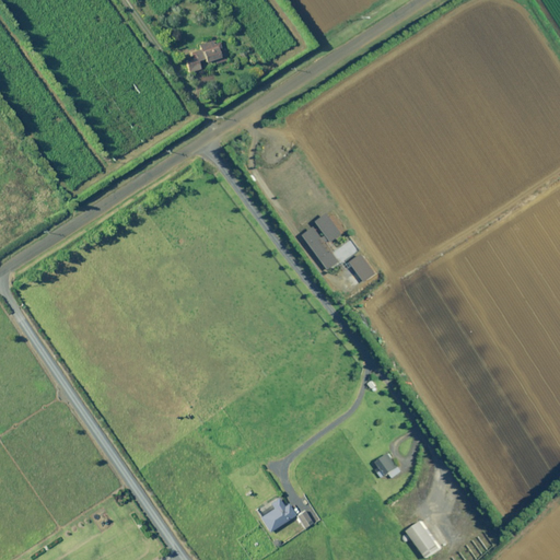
[(214,45),(213,42),(183,55),(190,72),(200,68),(198,61),(203,59),(205,62),(210,61),(212,66),(226,60),(220,43),(214,45)]
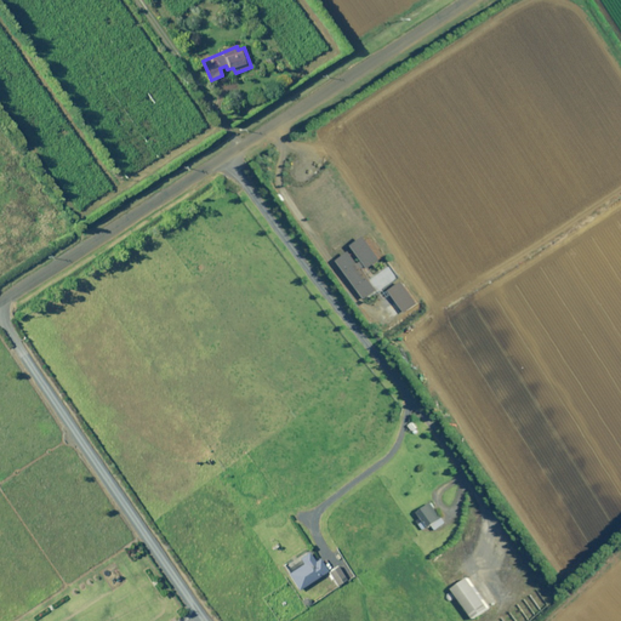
[(359,265),(351,252),(339,261),(365,300),(379,290),(371,279),(370,280),(363,269),(366,266),(369,268),(382,260),(366,237),(354,245),(357,249),(354,250),(363,262),(359,265)]
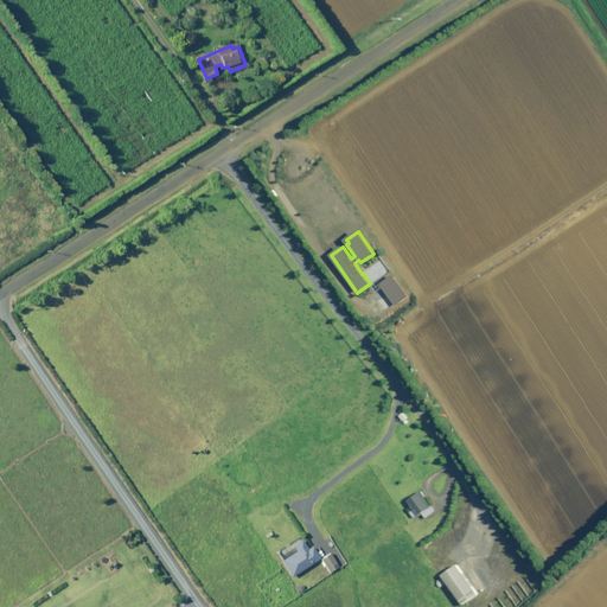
[(408,298),(393,275),(381,283),(395,306),(408,298)]
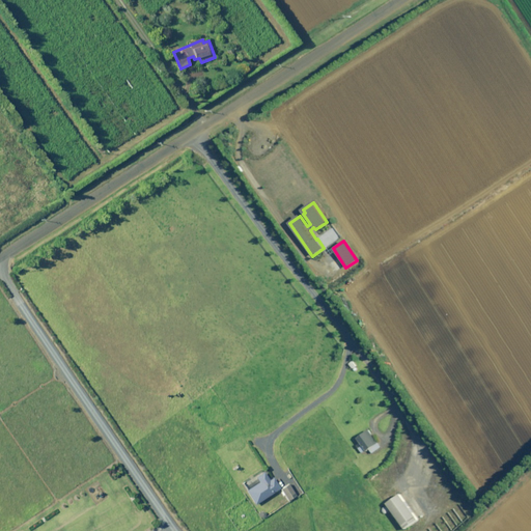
[(381,447),(367,429),(357,438),(363,445),(359,448),(362,453),(368,448),(372,453),(381,447)]
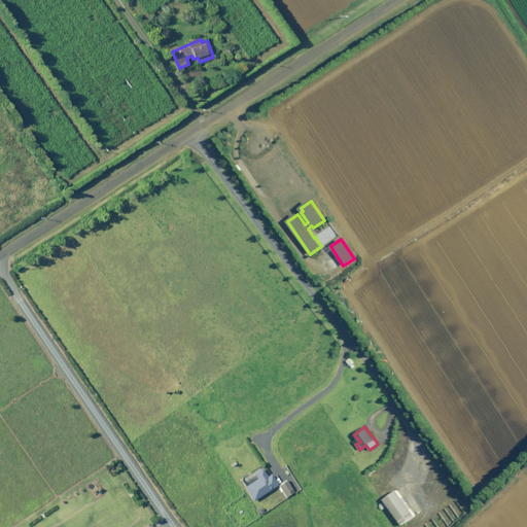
[(266,477),(261,468),(253,473),(257,479),(244,487),(252,501),(277,486),(270,473),(266,477)]
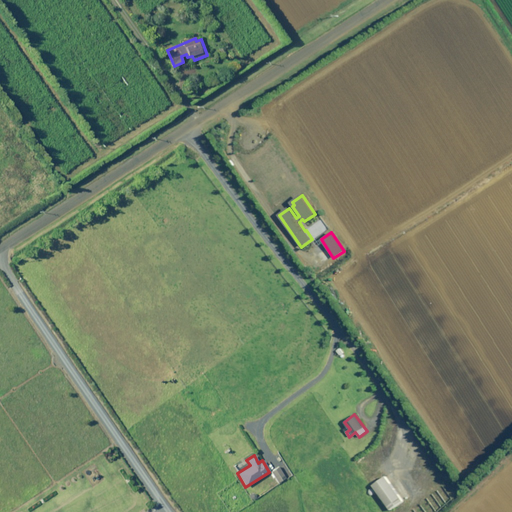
[(285,478),(278,467),(270,472),(278,483),(285,478)]
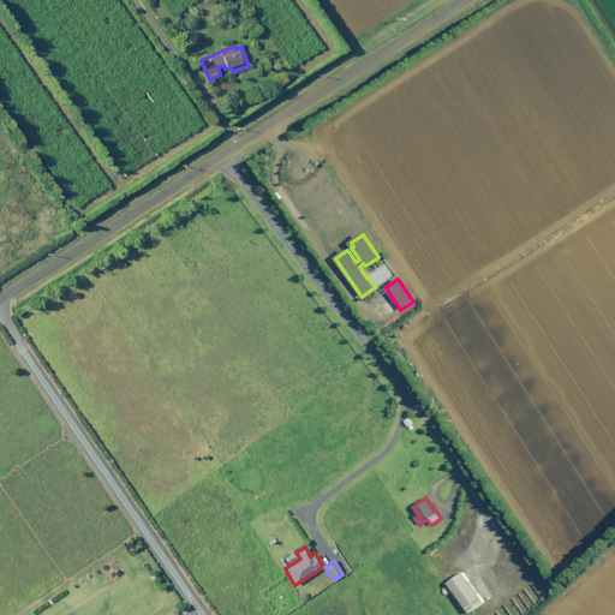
[(484,603),(464,573),(449,584),(470,613),(484,603)]
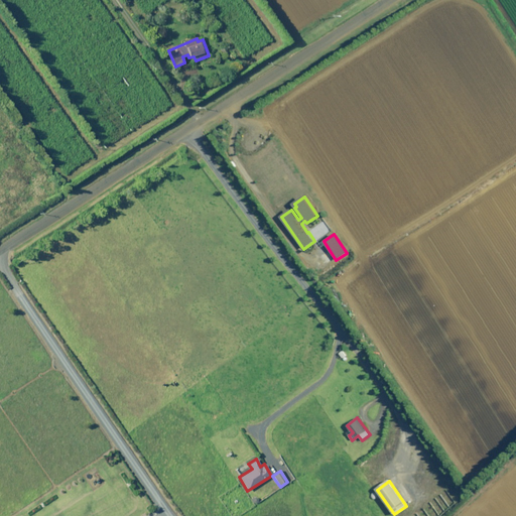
All buildings are outlined.
